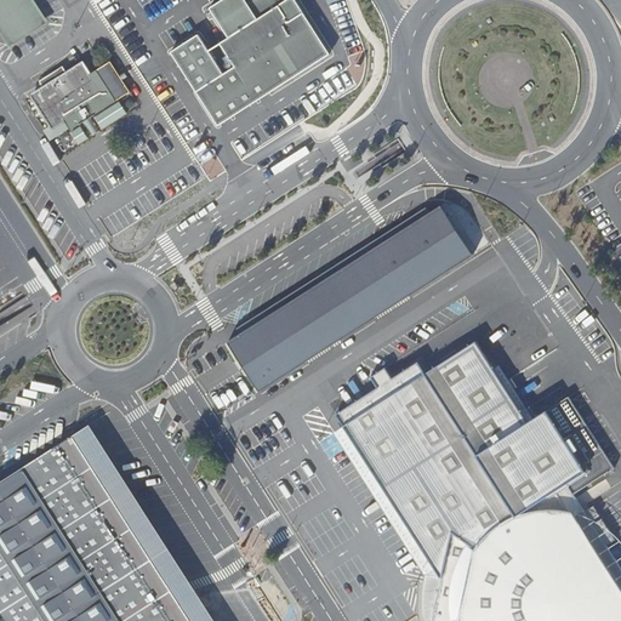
[(0,0),(0,28),(10,44),(45,21),(32,0),(0,0)]
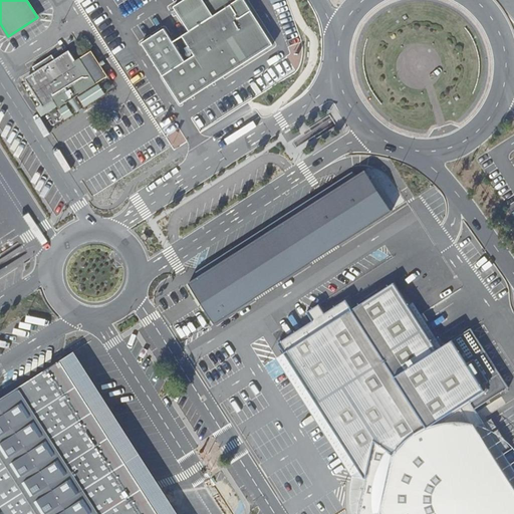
[(181,104),(273,45),(244,0),(184,0),(174,7),(189,31),(182,36),(195,55),(185,61),(164,28),(142,43),(181,104)]
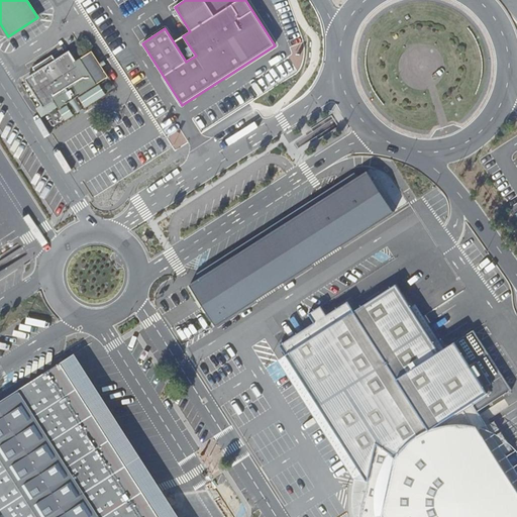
[(37,75),(29,80),(44,104),(54,99),(60,108),(108,77),(92,52),(74,63),(69,55),(57,63),(53,56),(33,68),(37,75)]
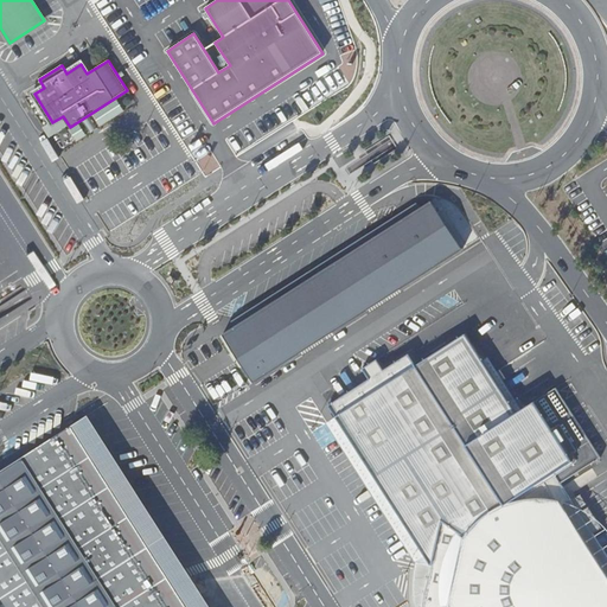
[(116,100),(93,115),(100,126),(125,110),(116,100)]
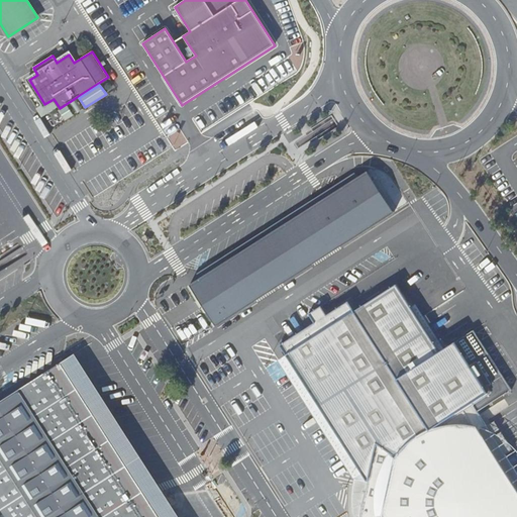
[(68,105),(60,110),(66,120),(74,115),(68,105)]
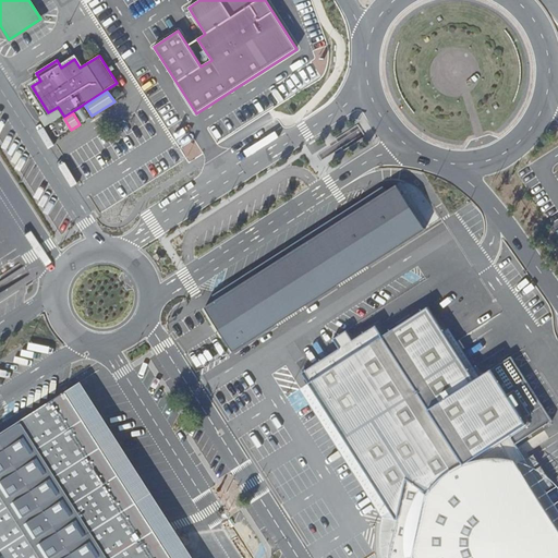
[(400,180),(398,181),(427,227),(429,225),(400,180)]
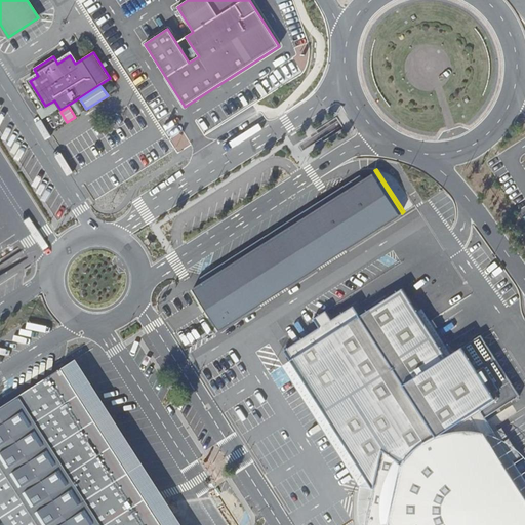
[(374,170),(194,286),(220,328),(261,303),(252,289),(280,272),(288,285),(319,266),(311,252),(338,235),(347,248),(402,213),(374,170)]
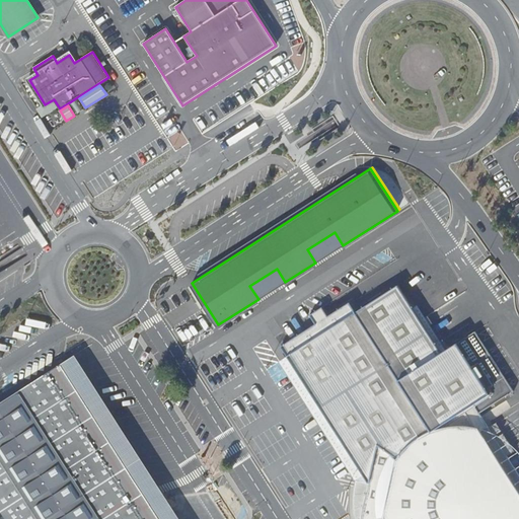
[(307,249),(315,263),(343,245),(335,232),(307,249)]
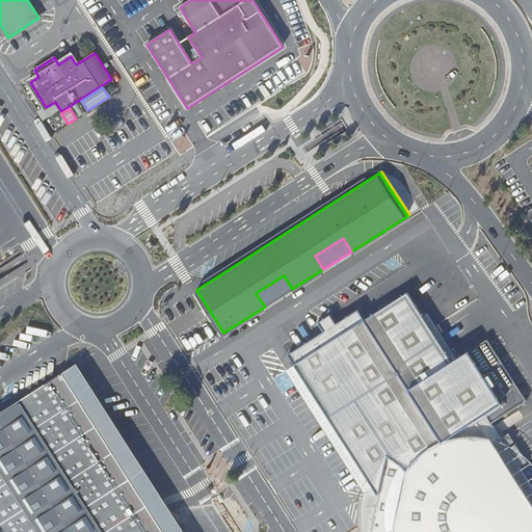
[(256,293),(265,307),(292,289),(284,275),(256,293)]
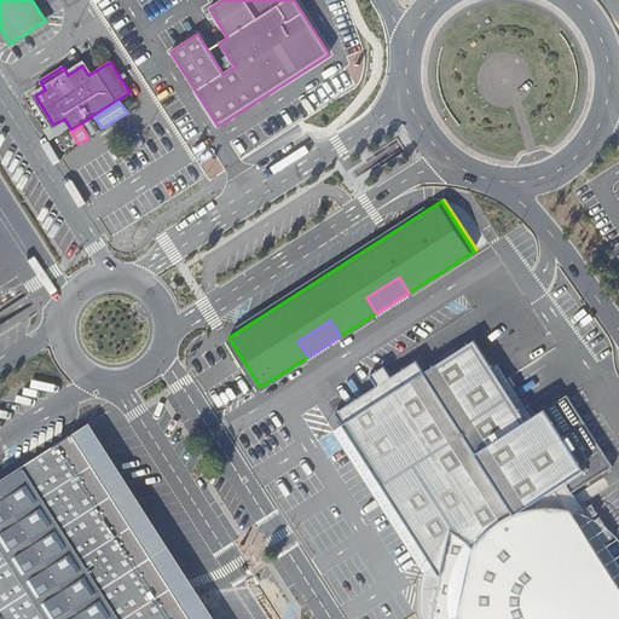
[(618,618),(618,566),(572,492),(612,466),(555,376),(515,403),(463,320),(412,353),(405,342),(380,358),(372,347),(357,357),(364,368),(322,394),(330,406),(439,577),(429,618),(618,618)]
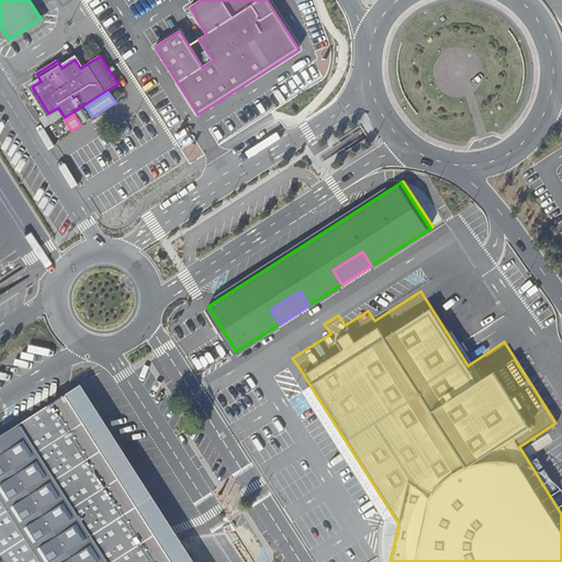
[(390,561),(398,524),(300,369),(291,374),(385,521),(385,523),(383,539),(383,561),(390,561)]
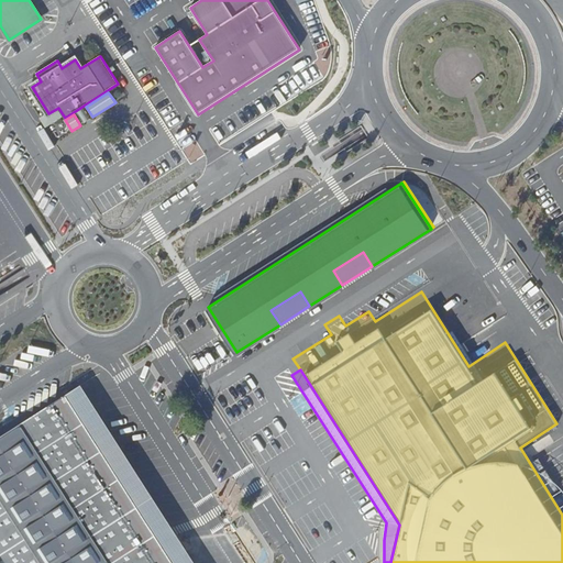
[(66,395),(173,562),(189,562),(78,387),(66,395)]
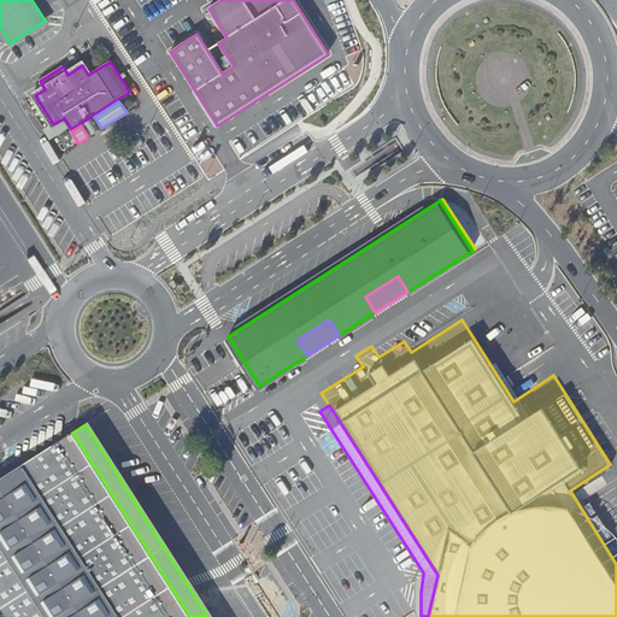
[(189,616),(72,433),(0,479),(0,616),(189,616)]
